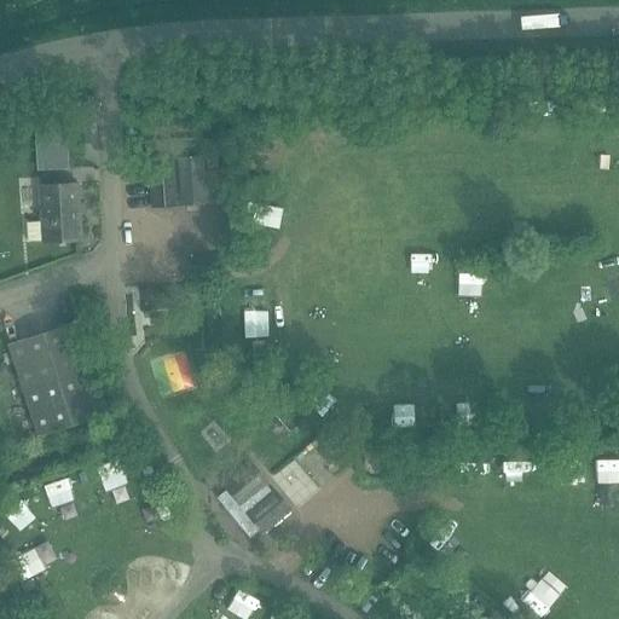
[(35,125),(38,167),(69,166),(67,123),(35,125)]
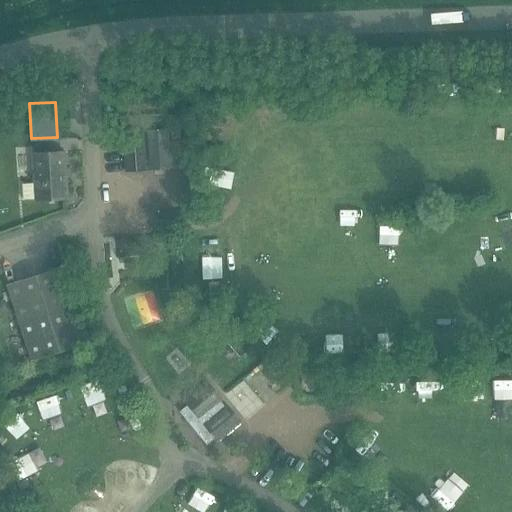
[(125,133),(127,173),(168,171),(166,131),(125,133)]
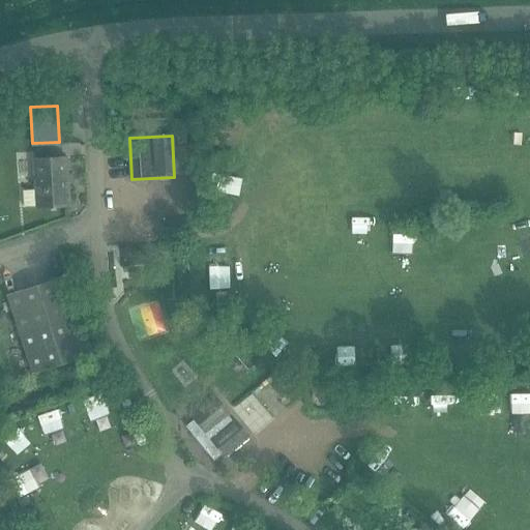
[(35,162),(37,209),(70,207),(67,159),(35,162)]
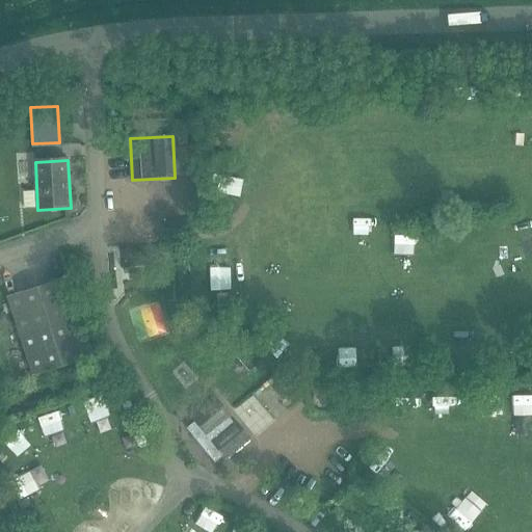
[(35,208),(34,190),(23,191),(24,208),(35,208)]
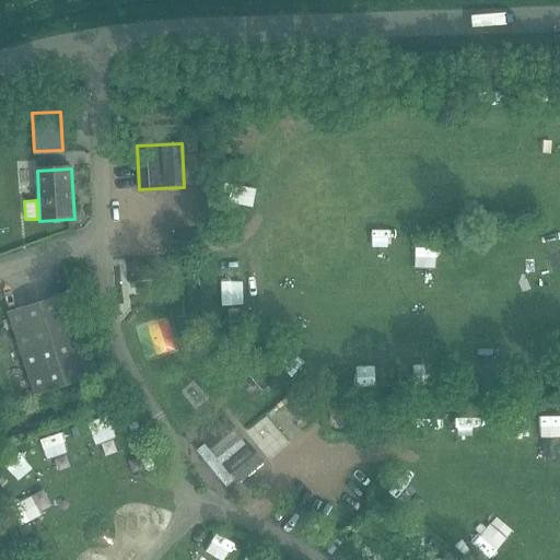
[(7,313),(34,397),(97,376),(70,292),(7,313)]
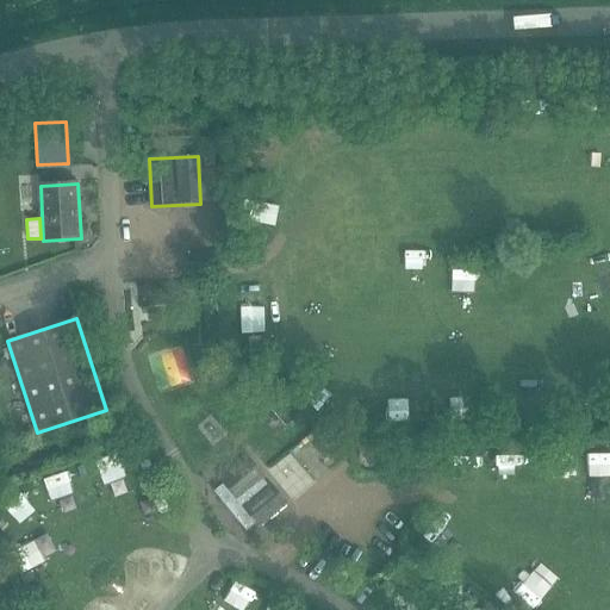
[(172,331),(144,336),(150,369),(179,365),(172,331)]
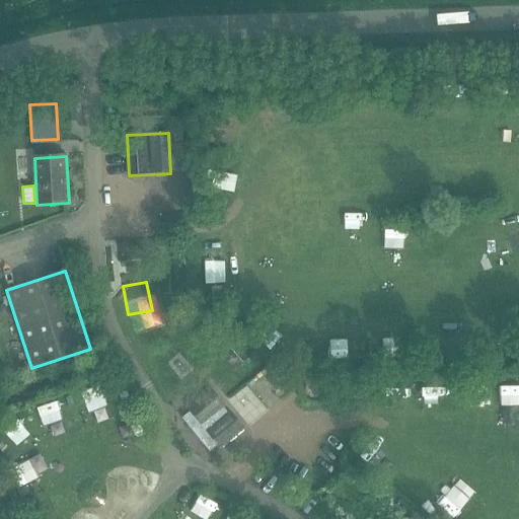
[(218,448),(221,451),(245,431),(212,390),(188,411),(191,414),(182,421),(210,454),(218,448)]
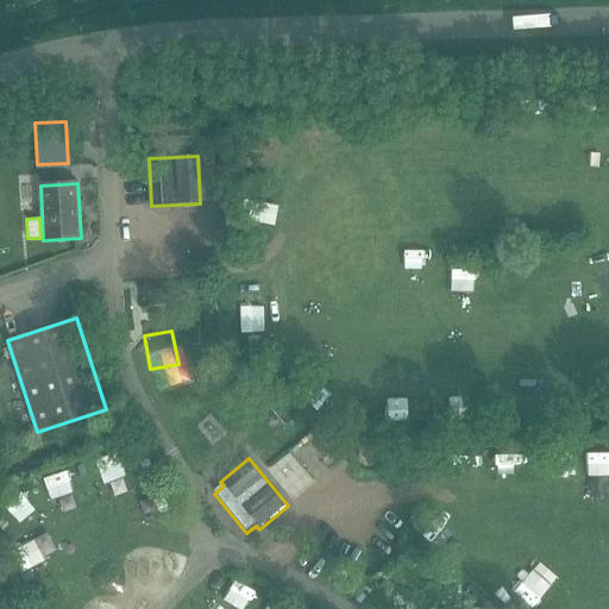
[(267,576),(249,602),(261,608),(287,608),(296,595),(267,576)]
